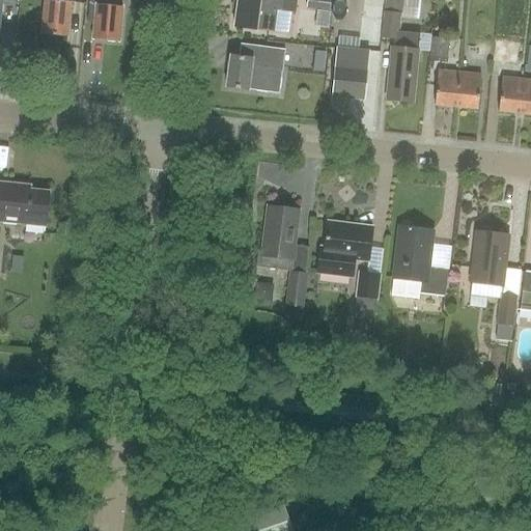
[(67,37),(71,3),(59,2),(59,0),(45,0),(42,35),(67,37)]
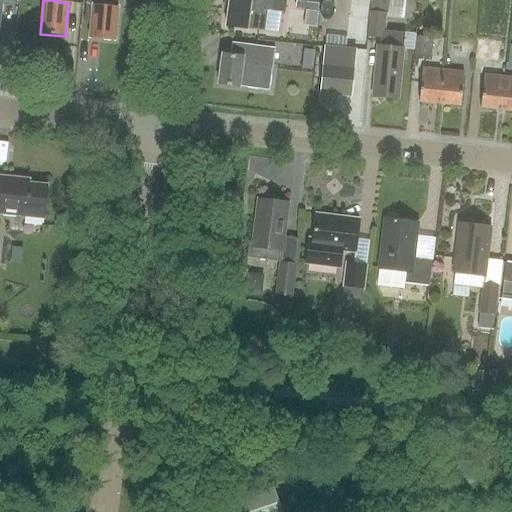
[(87,0),(85,23),(91,24),(90,39),(115,41),(118,7),(111,7),(111,0),(87,0)]
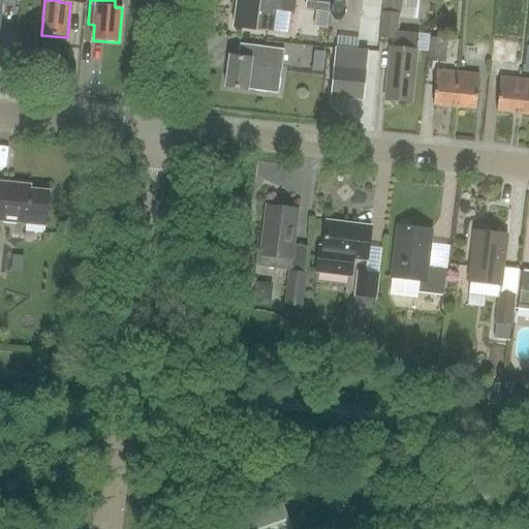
[(236,10),(234,27),(274,33),(277,10),(293,12),(294,0),(231,0),(230,9),(236,10)]
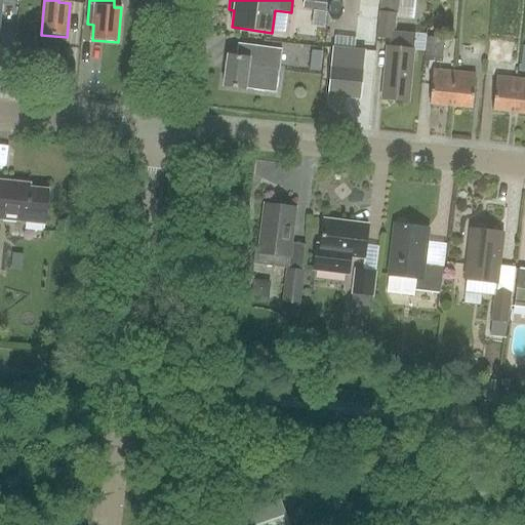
[(332,68),(329,94),(360,97),(364,59),(362,58),(364,49),(376,51),(378,40),(380,0),(366,0),(362,40),(335,37),(332,68)]
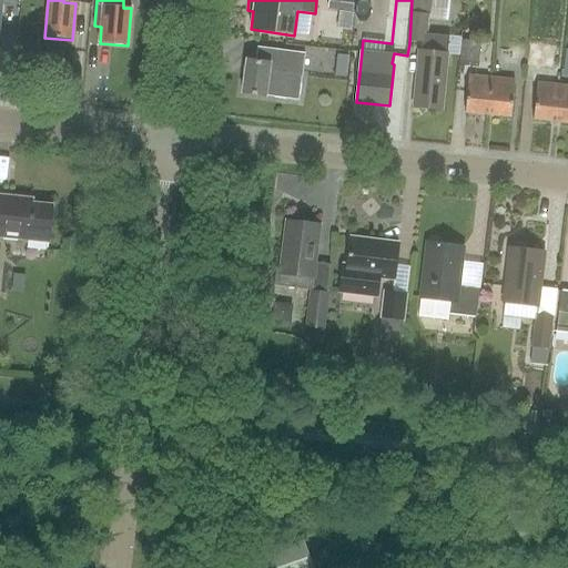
[(412,0),(409,43),(422,44),(421,52),(419,51),(414,108),(443,111),(448,54),(449,39),(428,36),(429,21),(448,22),(450,0),(412,0)]
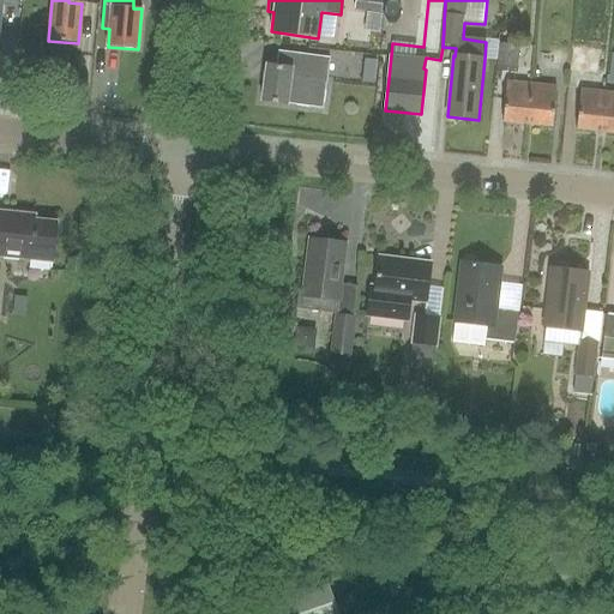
[(529,46),(499,42),(495,71),(517,73),(517,68),(525,70),(529,46)]
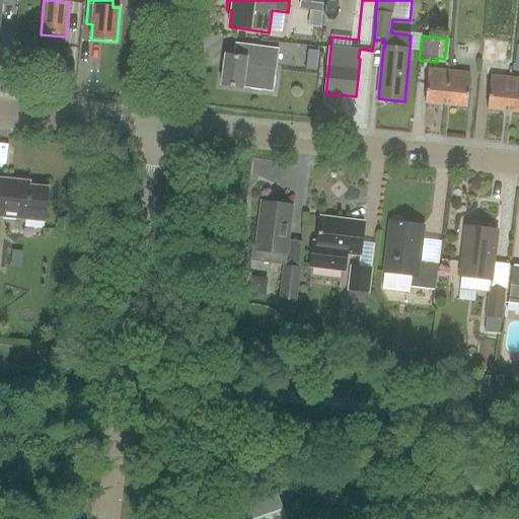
[(507,42),(483,40),(480,59),(505,61),(507,42)]
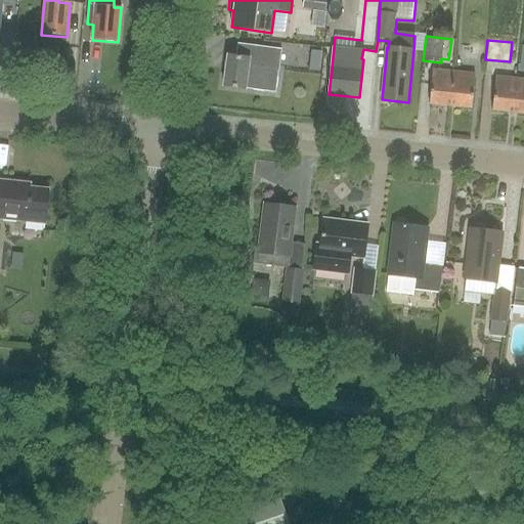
[(483,61),(484,44),(471,43),(469,60),(483,61)]
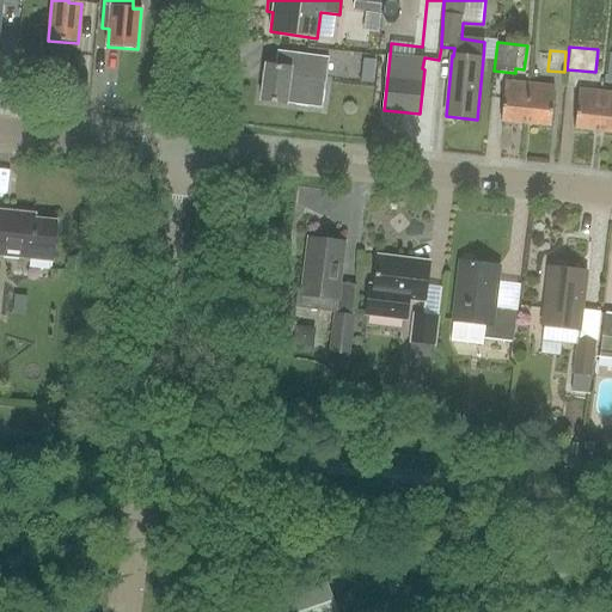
[(322,109),(328,63),(292,59),(291,68),(265,65),(261,101),(322,109)]
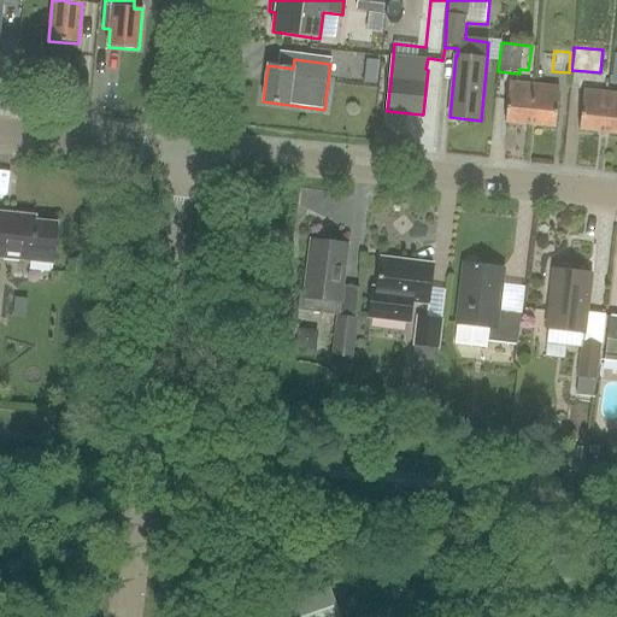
[(509,83),(505,122),(530,125),(534,86),(509,83)]
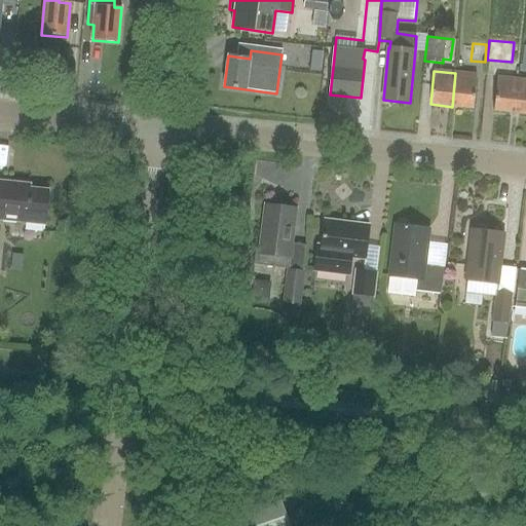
[(455,73),(452,107),(474,109),(477,75),(455,73)]
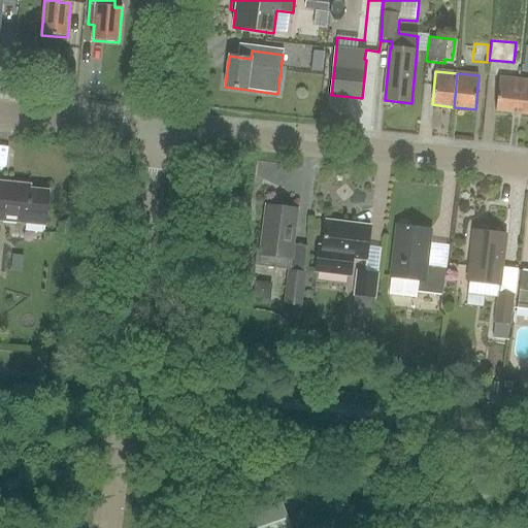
[(499,77),(495,111),(517,114),(521,80),(499,77)]
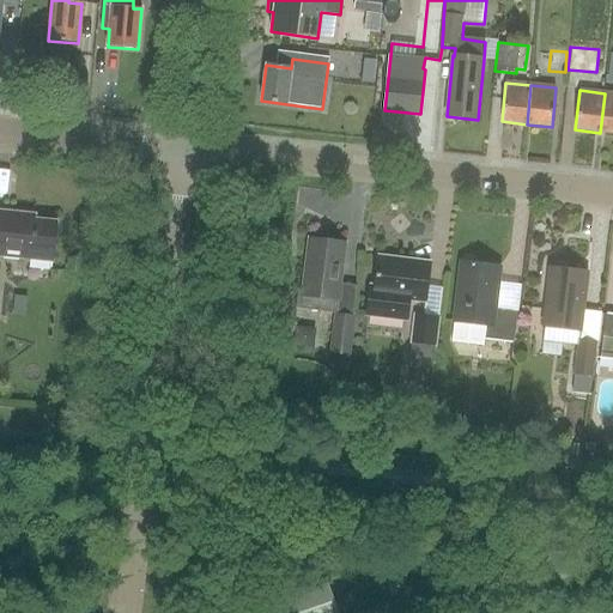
[(612,93),(605,93),(600,133),(612,134),(612,93)]
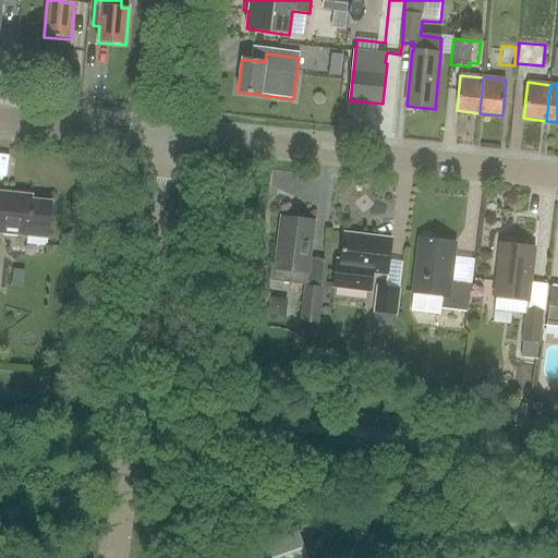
[(33,197),(0,193),(0,235),(49,241),(53,203),(33,201),(33,197)]
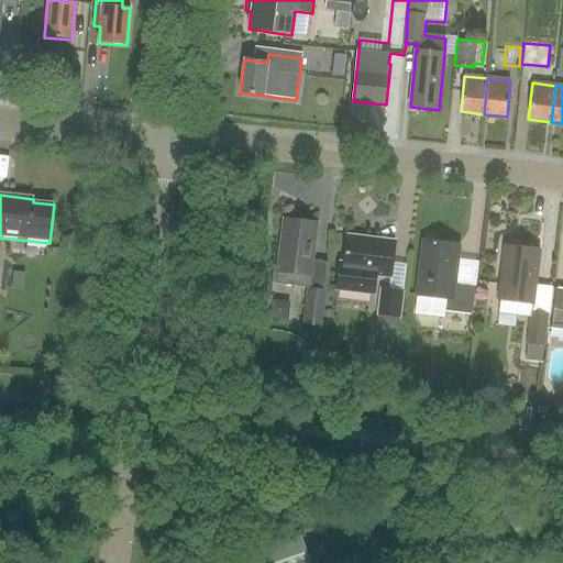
[(327,291),(309,289),(317,225),(285,221),(278,268),(274,267),(272,286),(306,290),(301,327),(322,330),(327,291)]
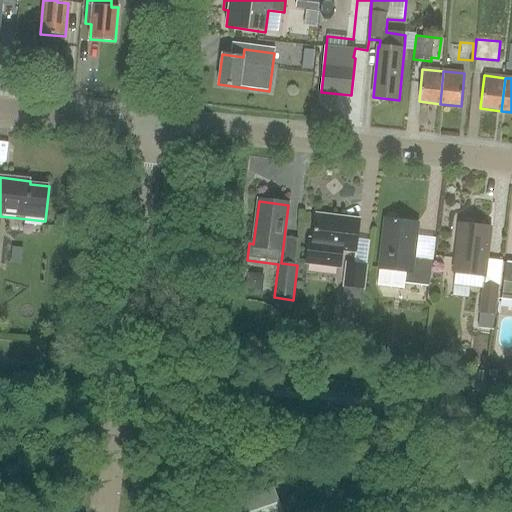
[(355,252),(359,220),(315,215),(312,240),(308,240),(305,264),(340,269),(343,250),(355,252)]
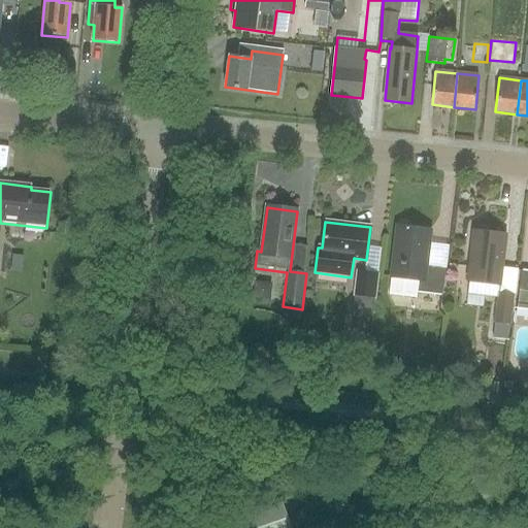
[(418,293),(422,293),(421,300),(437,302),(437,295),(442,295),(448,250),(430,248),(432,232),(396,228),(390,278),(420,283),(418,293)]
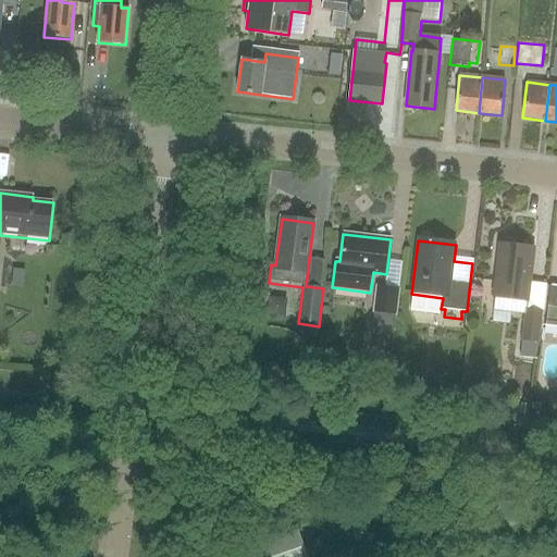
[(525,300),(532,247),(499,243),(493,296),(525,300)]
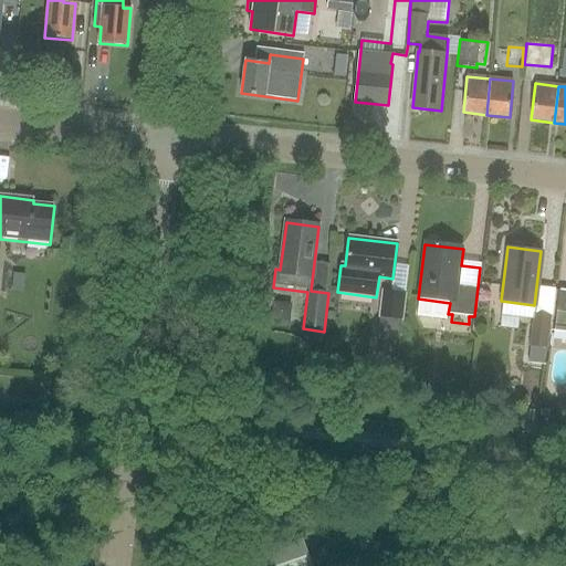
[(565,287),(558,287),(554,321),(565,322),(565,287)]
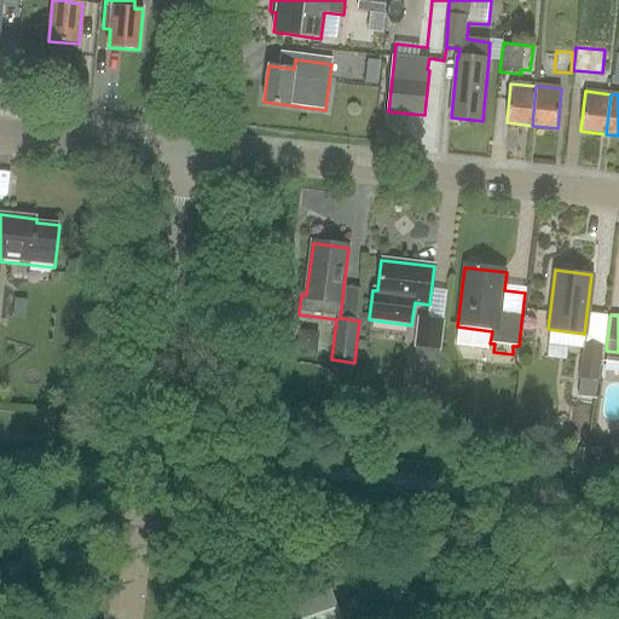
[(438,351),(443,322),(417,318),(414,347),(415,347),(412,371),(435,375),(438,351)]
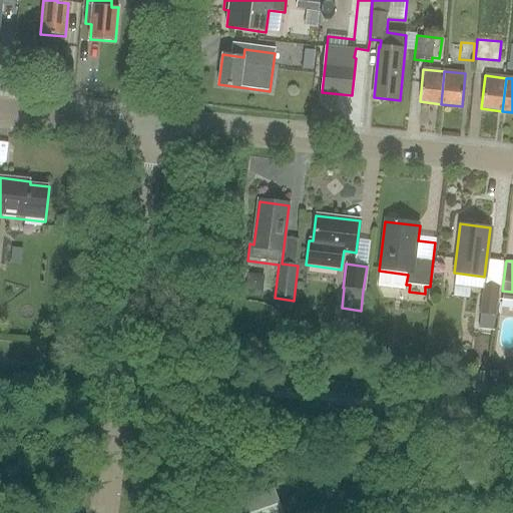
[(492,315),(496,287),(483,286),(480,314),(492,315)]
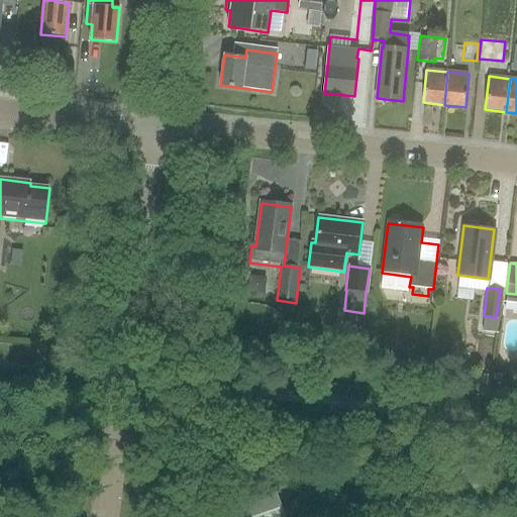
[(285,516),(277,492),(205,516),(285,516)]
